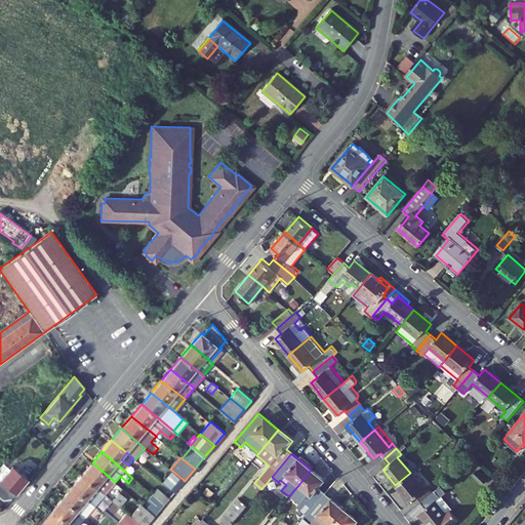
[(115,482),(92,462),(82,475),(105,494),(115,482)]
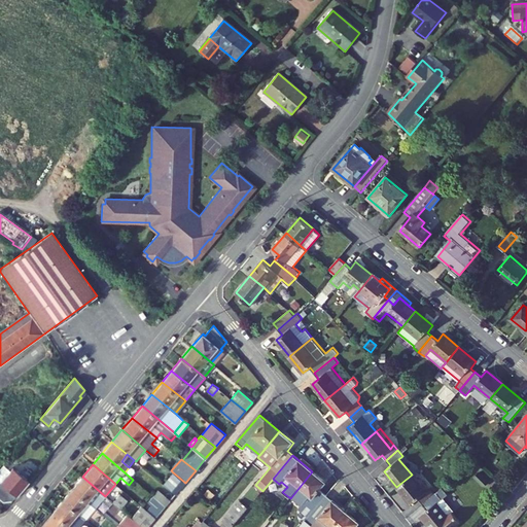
[(0,499),(3,502),(11,501),(29,481),(12,467),(9,471),(3,465),(0,469),(0,499)]
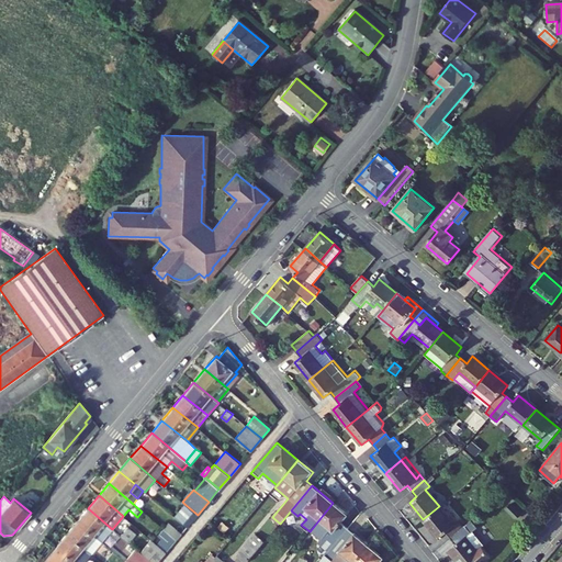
[(513,502),(509,506),(518,515),(523,510),(513,502)]
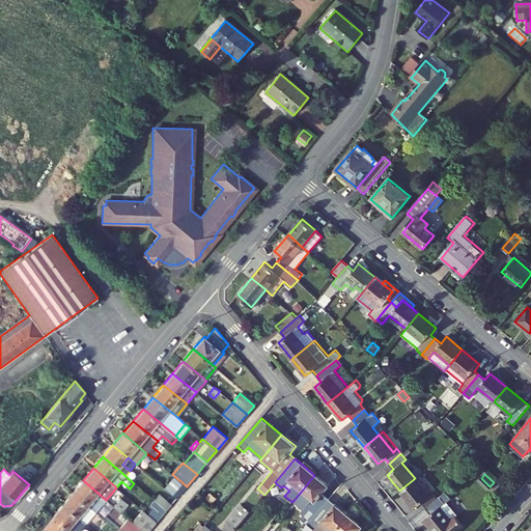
[(301,513),(310,521),(329,499),(323,494),(329,487),(314,475),(294,501),(304,510),(301,513)]
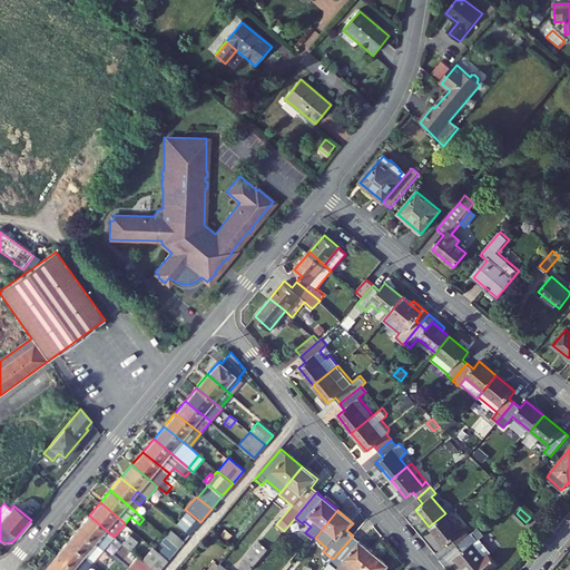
[(189,536),(200,522),(187,511),(176,524),(189,536)]
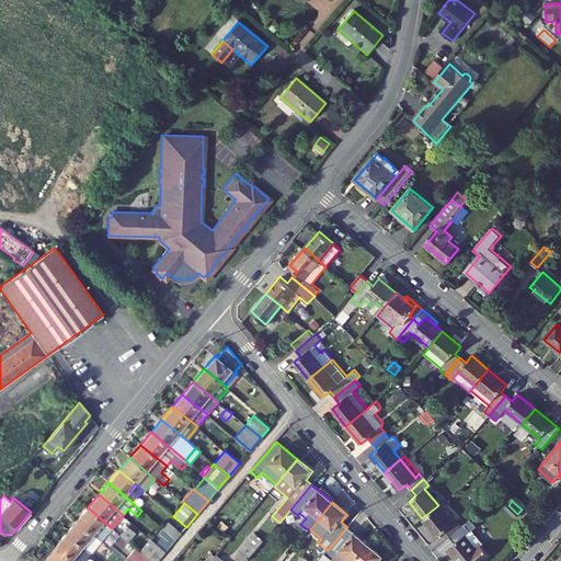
[(453,524),(438,505),(422,518),(437,537),(445,530),(449,536),(461,526),(457,519),(453,524)]
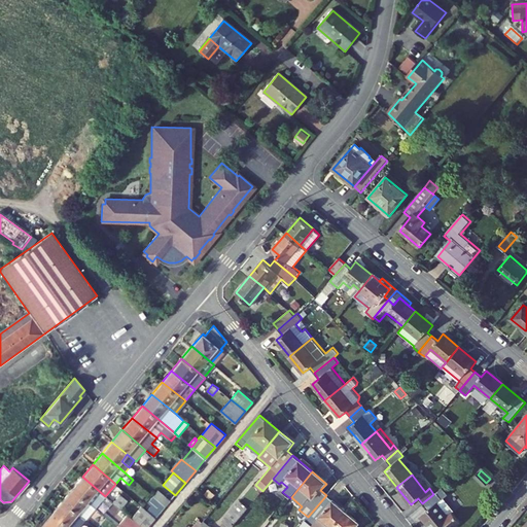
[(105,496),(82,477),(72,488),(96,507),(100,512),(110,500),(105,496)]
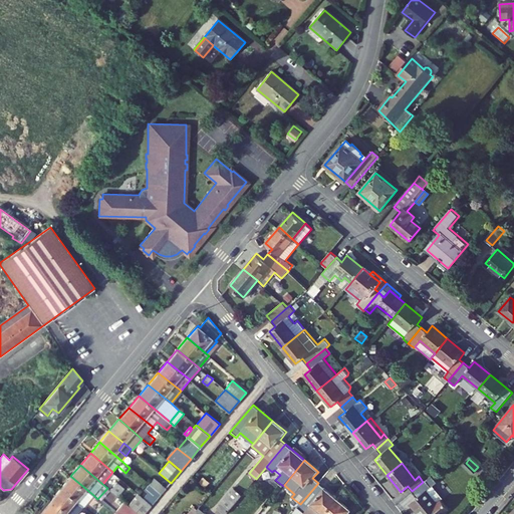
[(432,475),(423,482),(412,491),(417,497),(410,503),(419,513),(444,513),(450,509),(441,498),(443,496),(433,484),(437,481),(432,475)]
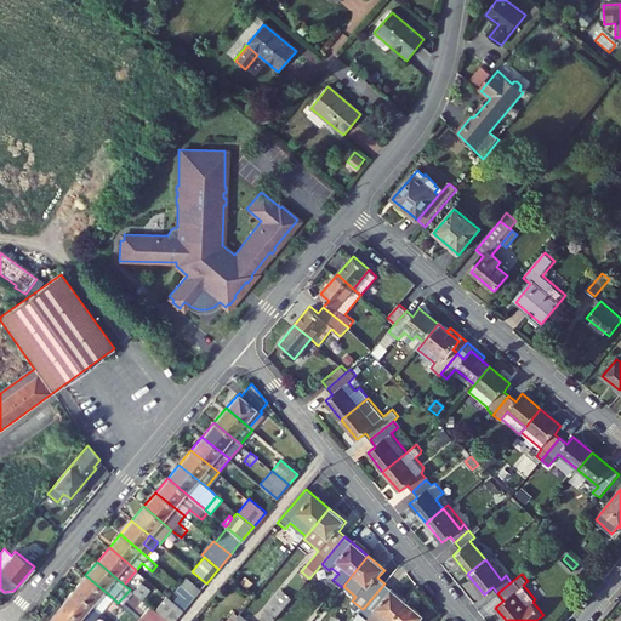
[(113,598),(85,575),(74,590),(101,611),(113,598)]
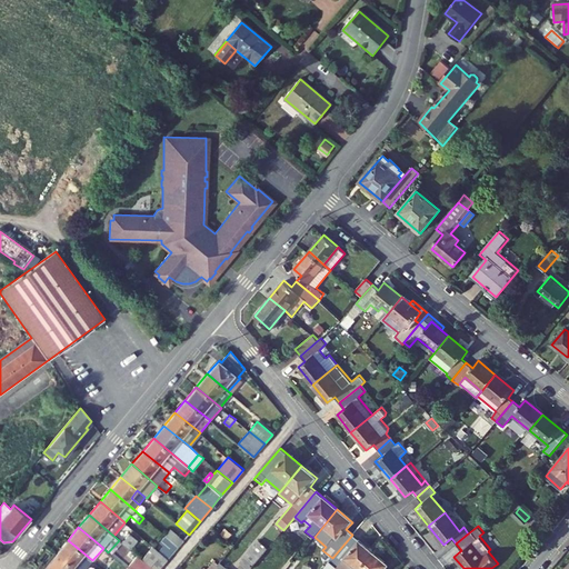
[(170,530),(166,536),(178,547),(183,541),(170,530)]
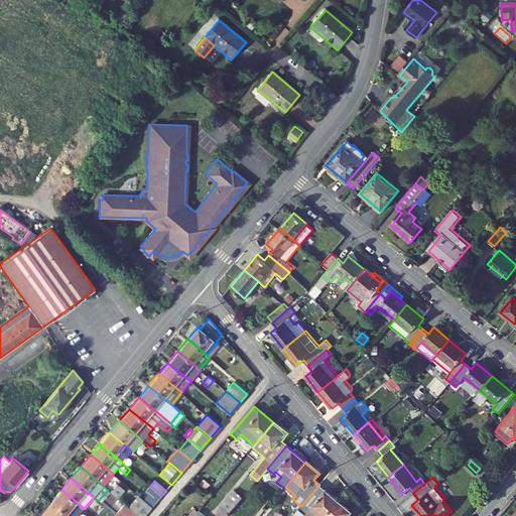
[(125,491),(117,484),(111,492),(119,499),(125,491)]
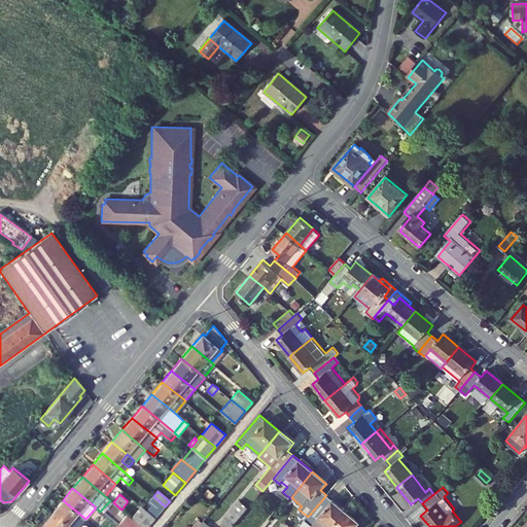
[(332,526),(346,512),(326,495),(308,517),(302,524),(306,526),(332,526)]
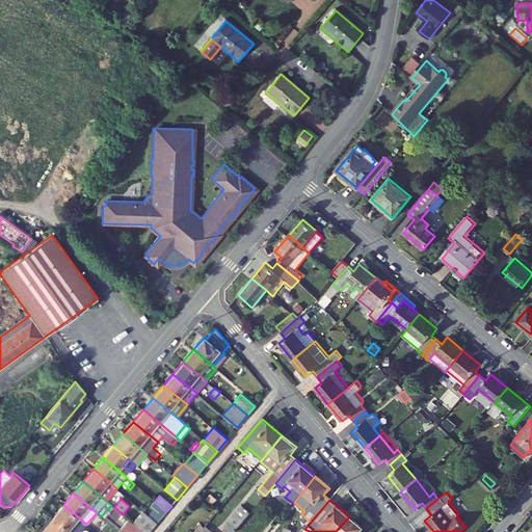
[(166,511),(155,501),(150,507),(153,509),(162,517),(166,511)]
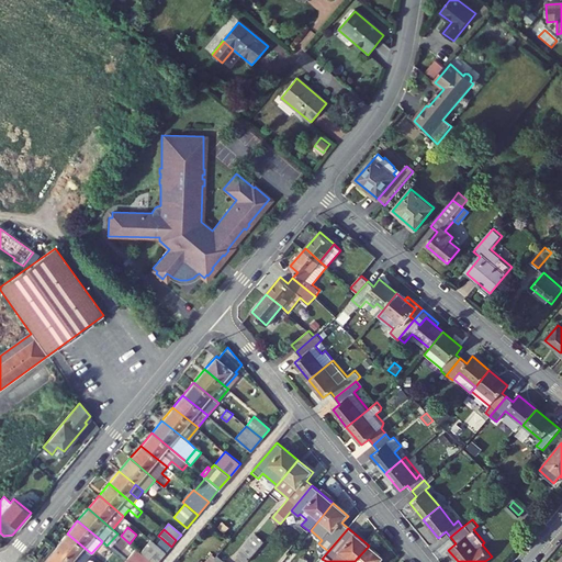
[(67,534),(56,546),(75,561),(83,561),(91,553),(67,534)]
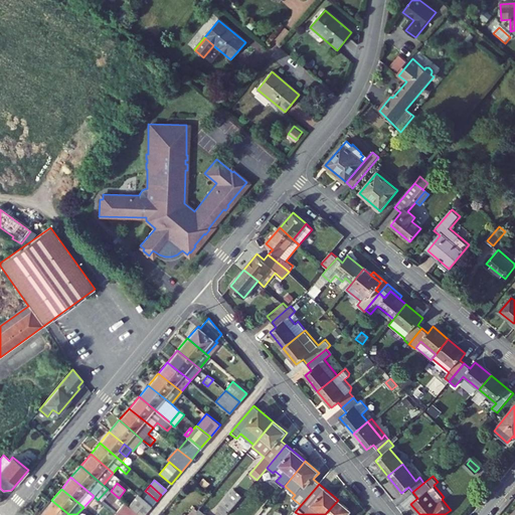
[(233,489),(222,503),(231,511),(243,496),(233,489)]
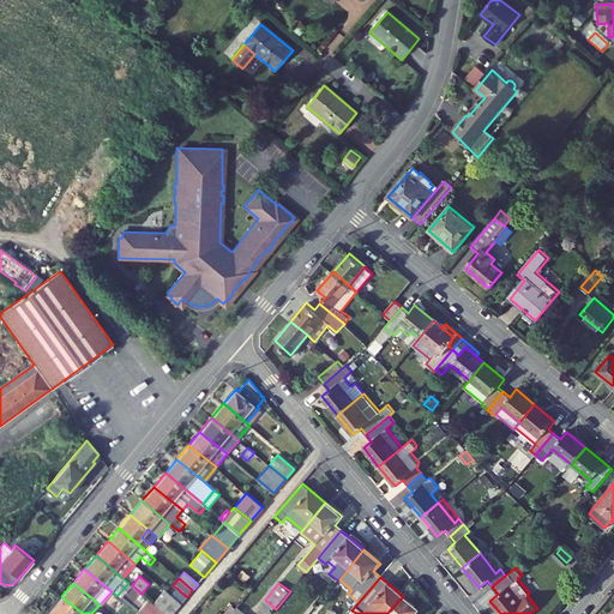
[(181,603),(187,597),(176,588),(172,595),(181,603)]
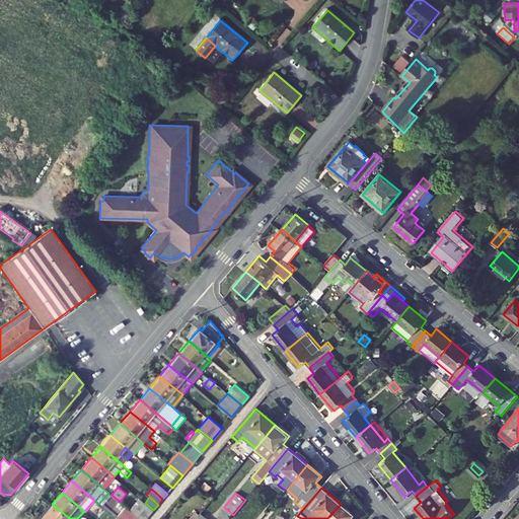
[(140,499),(130,511),(139,518),(145,518),(153,510),(145,503),(140,499)]
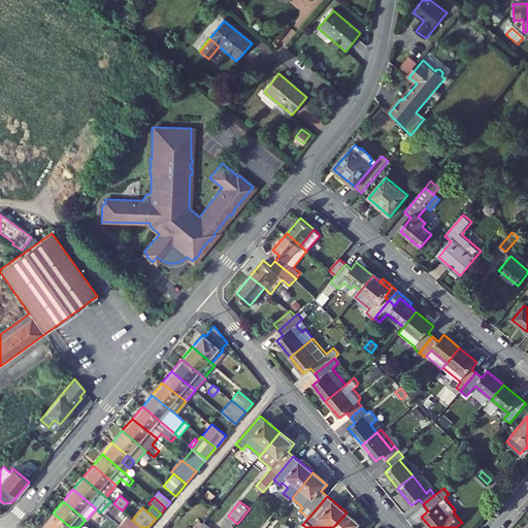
[(199,527),(210,527),(211,527),(221,517),(213,512),(199,527)]
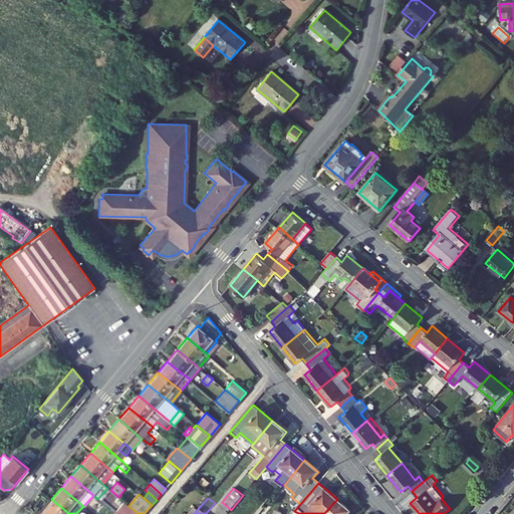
[(68,513),(51,499),(40,512),(41,513),(40,513),(68,513)]
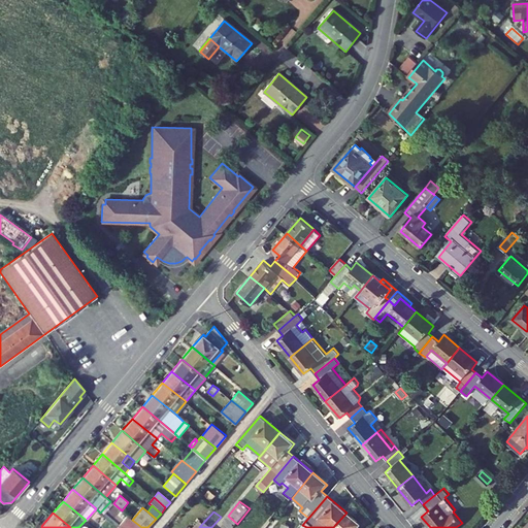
[(357,527),(361,525),(347,513),(333,527),(357,527)]
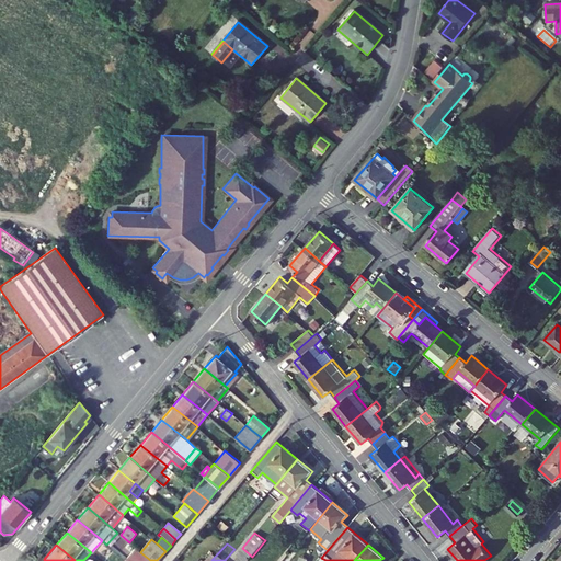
[(135,548),(125,560),(132,560),(140,552),(135,548)]
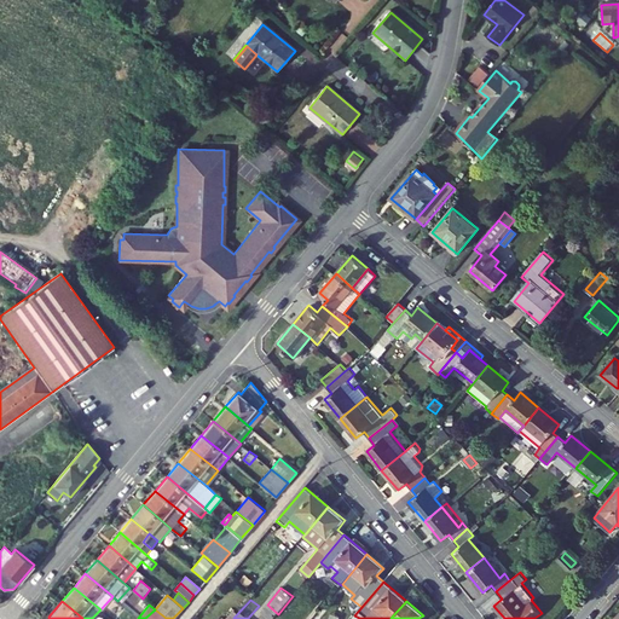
[(273,618),(278,614),(267,605),(261,612),(270,618),(273,618)]
